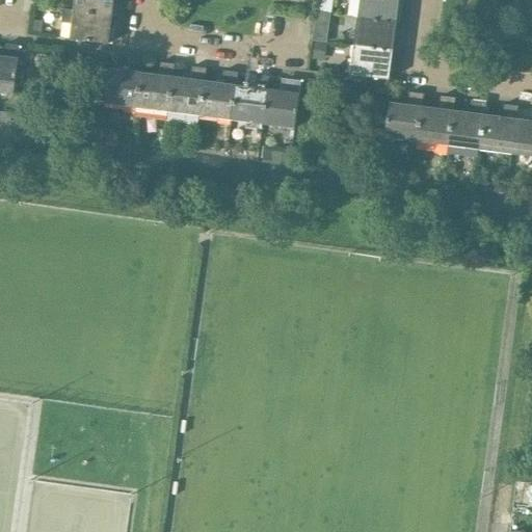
[(73,0),(72,9),(112,15),(113,0),(73,0)]
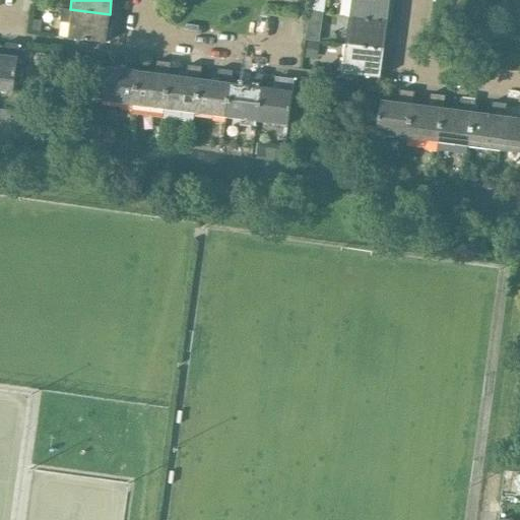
[(348,0),(346,16),(387,21),(389,0),(348,0)]
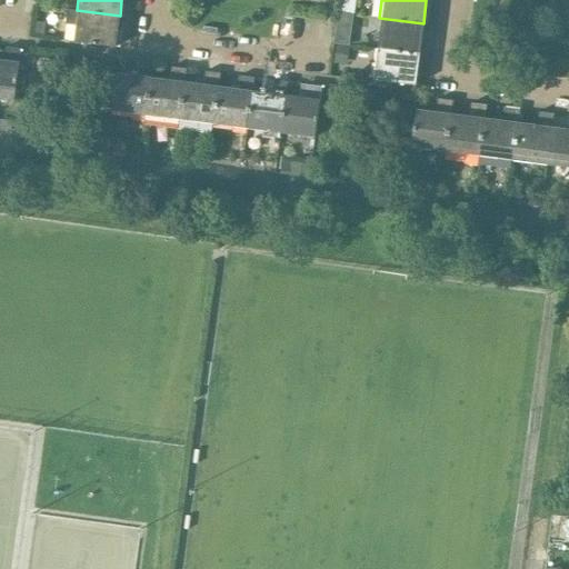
[(116,46),(120,16),(77,10),(67,9),(65,23),(75,25),(72,40),(116,46)]
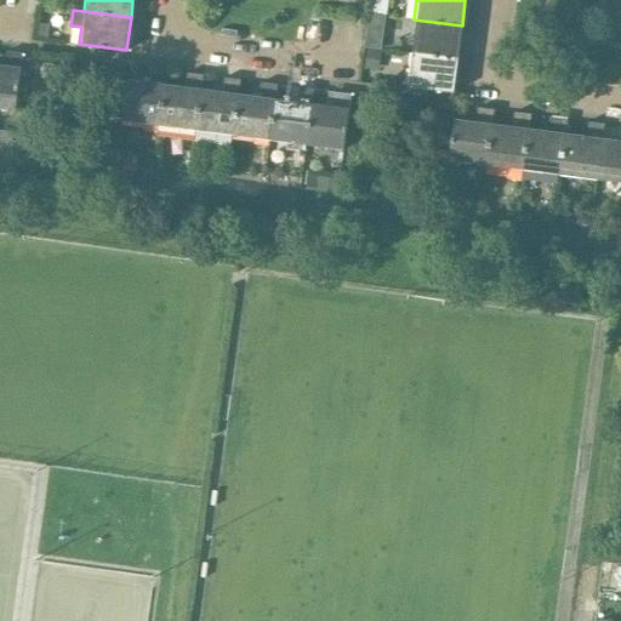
[(383,30),(385,16),(370,15),(369,15),(368,27),(366,28),(383,30)]
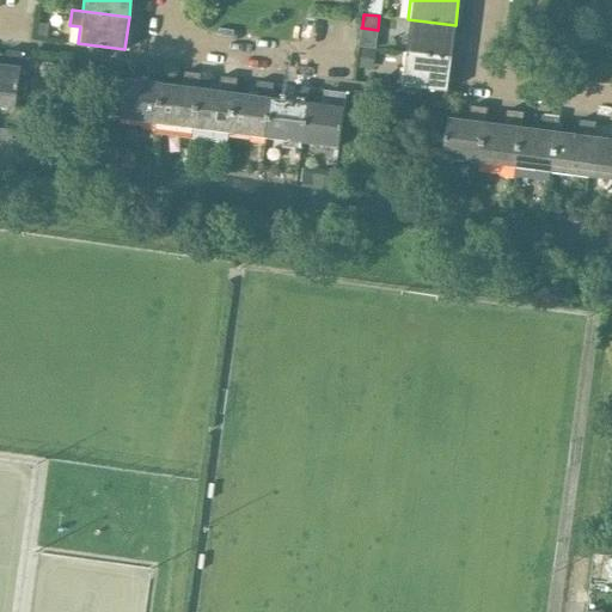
[(408,19),(404,53),(451,59),(456,25),(408,19)]
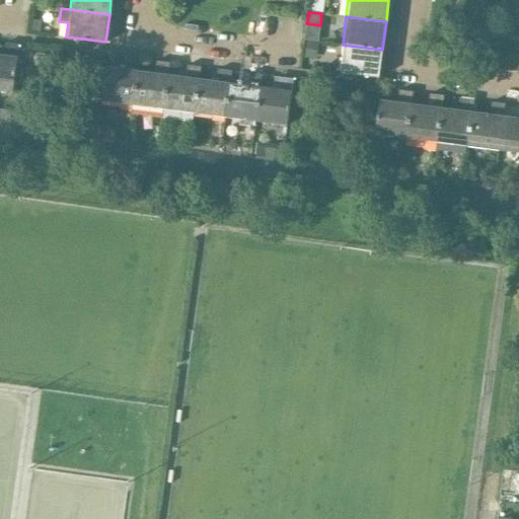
[(41,20),(31,19),(30,30),(39,31),(41,20)]
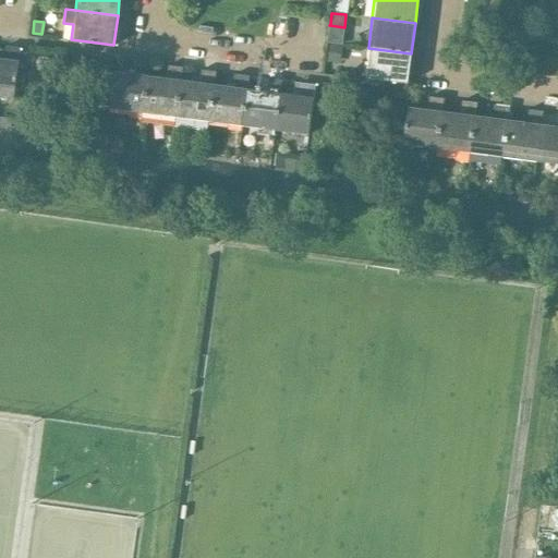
[(342,45),(329,44),(327,61),(340,63),(342,45)]
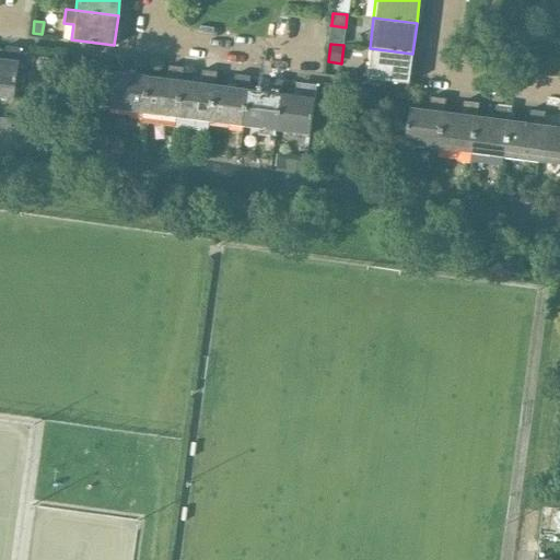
[(0,94),(14,97),(21,47),(6,45),(4,58),(0,57),(0,94)]
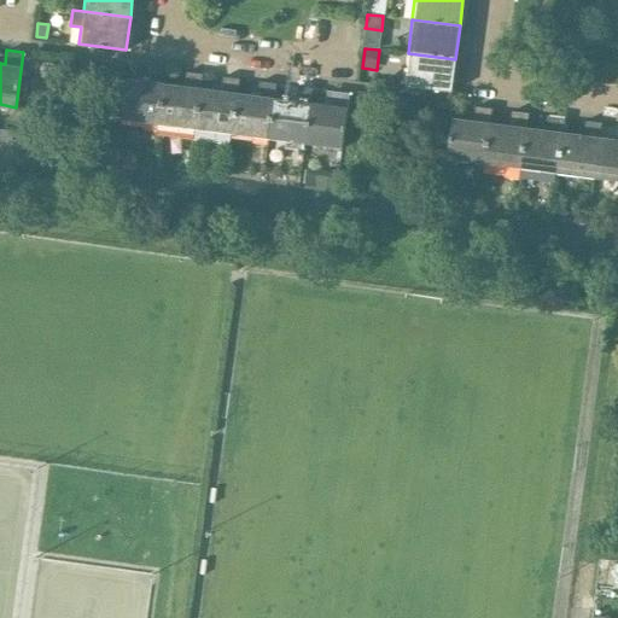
[(455,59),(408,53),(403,85),(452,91),(455,59)]
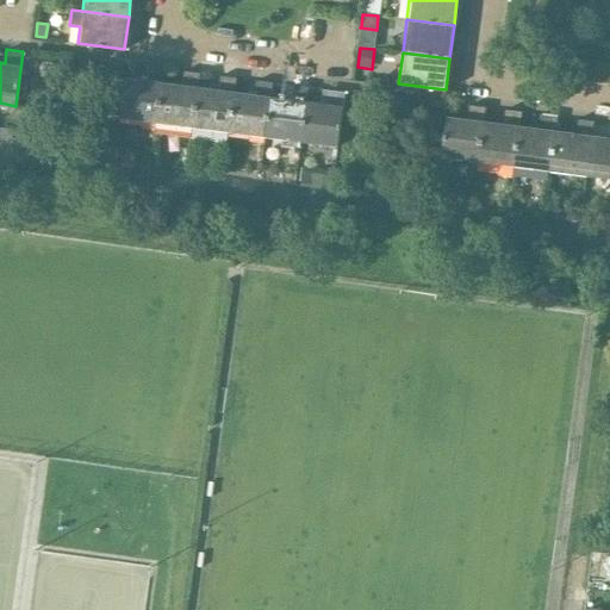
[(119,117),(156,123),(162,82),(163,68),(147,66),(144,81),(124,78),(119,117)]
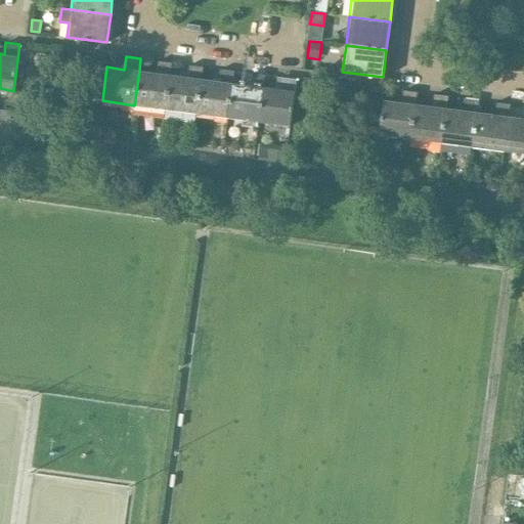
[(134,105),(166,110),(171,76),(170,76),(172,62),(157,60),(156,74),(139,71),(134,105)]
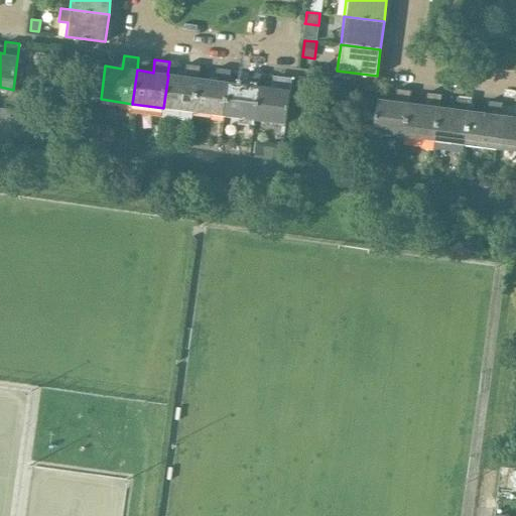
[(163,108),(192,111),(198,78),(200,66),(186,63),(184,77),(168,75),(163,108)]
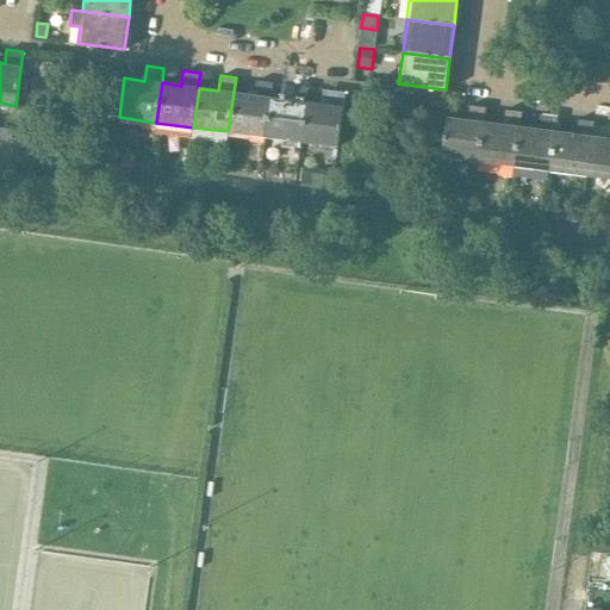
[(228,131),(263,136),(269,97),(268,97),(271,82),(255,80),(253,94),(234,92),(228,131)]
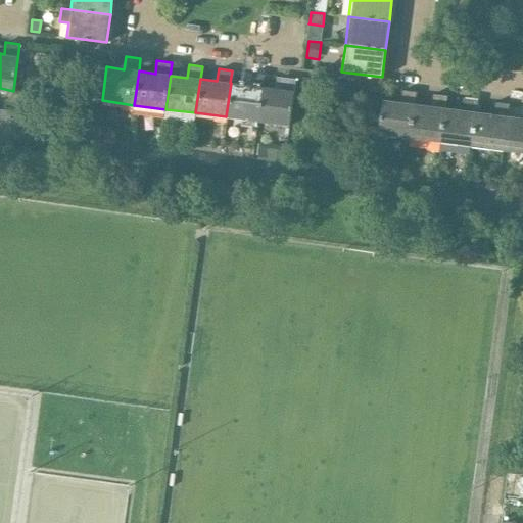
[(226,116),(257,121),(262,87),(264,75),(250,73),(249,86),(231,83),(226,116)]
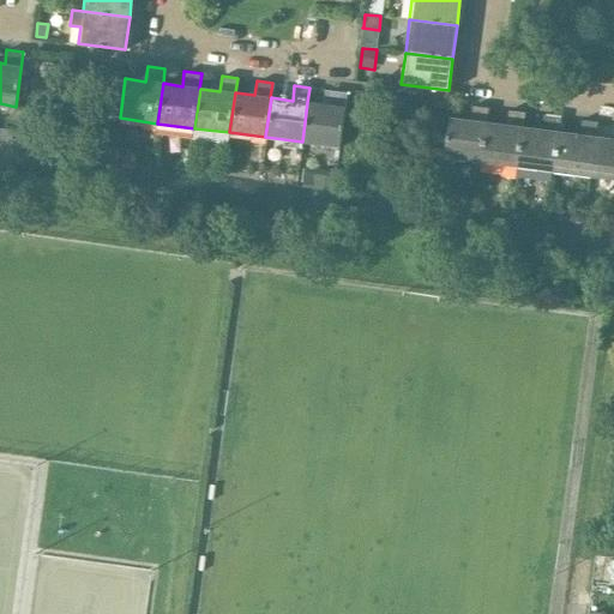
[(327,104),(307,102),(302,142),(339,146),(347,91),(330,89),(327,104)]
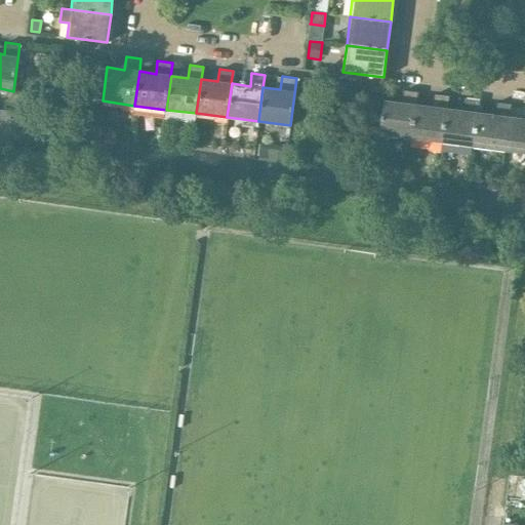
[(415,106),(417,93),(403,91),(401,104),(384,102),(379,136),(411,139),(415,106)]
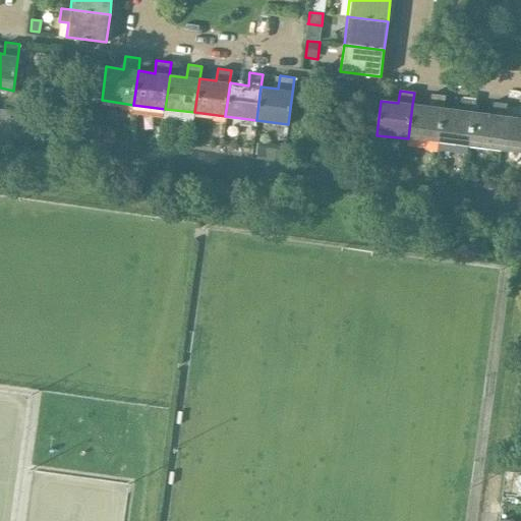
[(439,142),(444,109),(445,97),(430,95),(428,107),(412,105),(408,138),(439,142)]
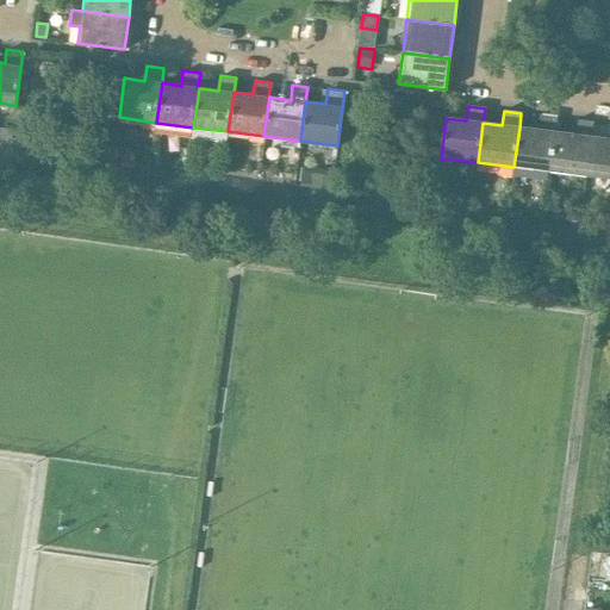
[(514,167),(551,172),(555,132),(558,118),(541,116),(540,130),(520,128),(514,167)]
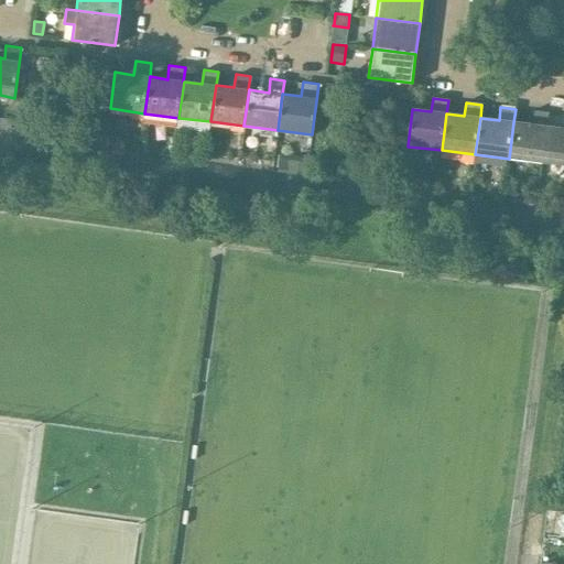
[(509,159),(541,162),(546,126),(548,112),(534,111),(533,125),(513,122),(509,159)]
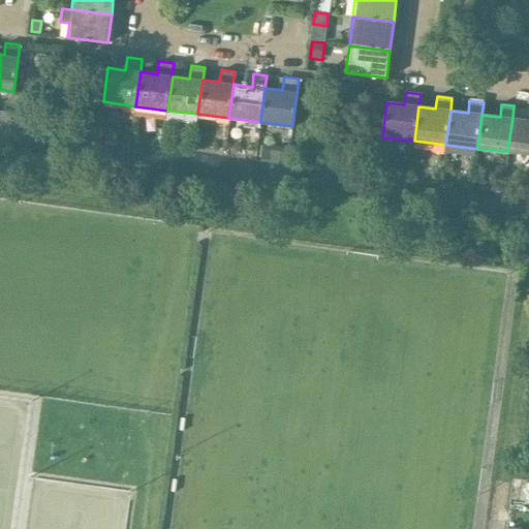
[(59,111),(50,114),(53,121),(62,117),(59,111)]
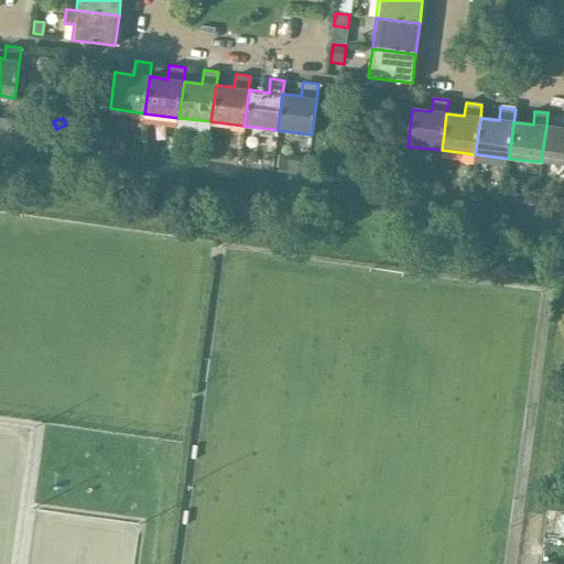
[(563,165),(563,128),(546,126),(541,162),(563,165)]
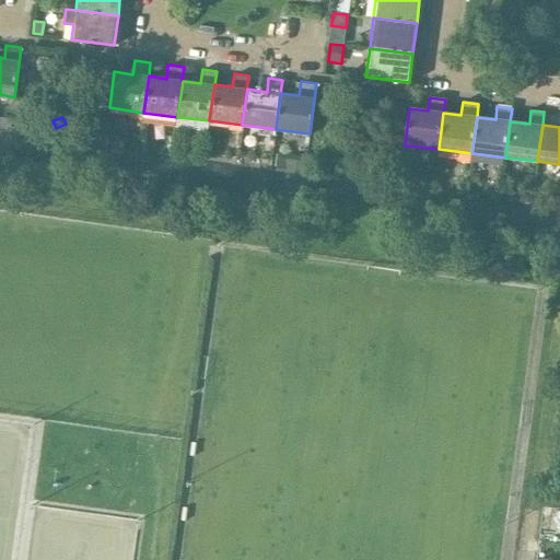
[(279,153),(277,170),(304,173),(306,156),(279,153)]
